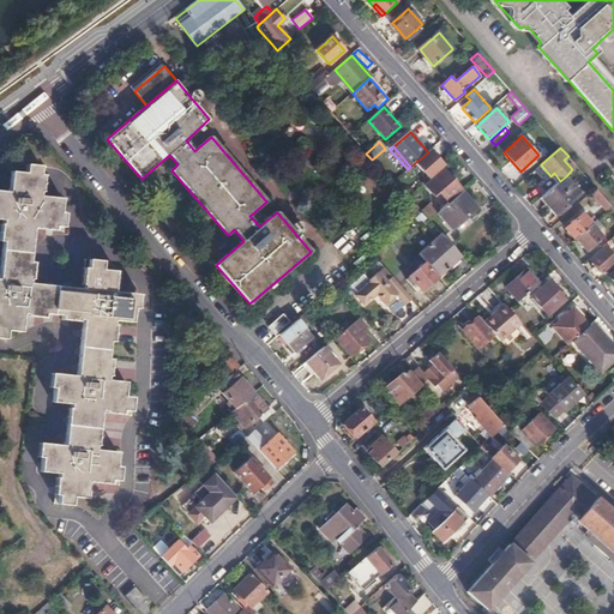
[(428,152),(416,162),(431,179),(445,166),(431,150),(428,152)]
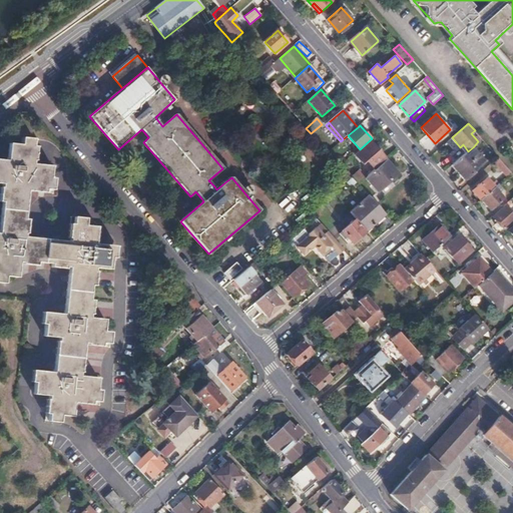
[(38,262),(46,263),(48,239),(24,236),(25,233),(27,233),(29,219),(25,218),(28,190),(53,193),(55,178),(52,178),(53,166),(33,163),(33,160),(35,160),(38,139),(23,137),(22,145),(10,143),(8,161),(0,159),(0,183),(3,184),(3,187),(1,187),(0,196),(0,201),(3,201),(0,224),(0,283),(6,284),(7,277),(18,278),(20,263),(23,263),(23,265),(37,266),(38,262)]
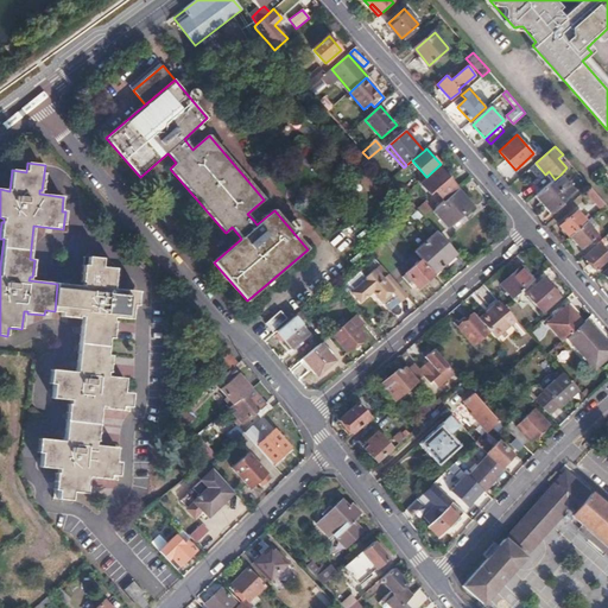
[(434,189),(443,201),(457,189),(439,169),(428,179),(422,185),(429,194),(434,189)]
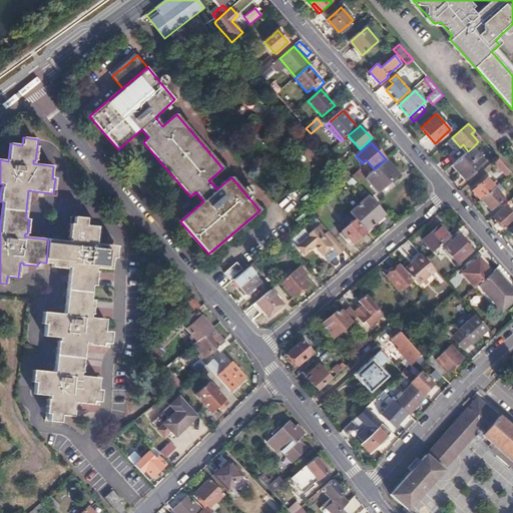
[(468,151),(452,165),(459,172),(465,179),(485,161),(479,154),(473,147),(468,151)]
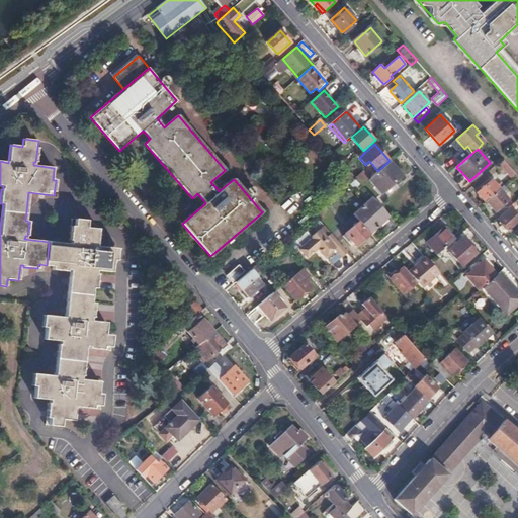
[(503,159),(498,163),(511,178),(516,174),(503,159)]
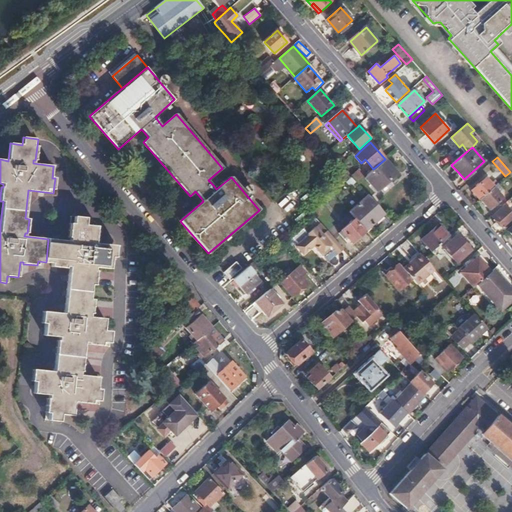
[(385,160),(366,177),(365,178),(376,191),(397,173),(385,160)]
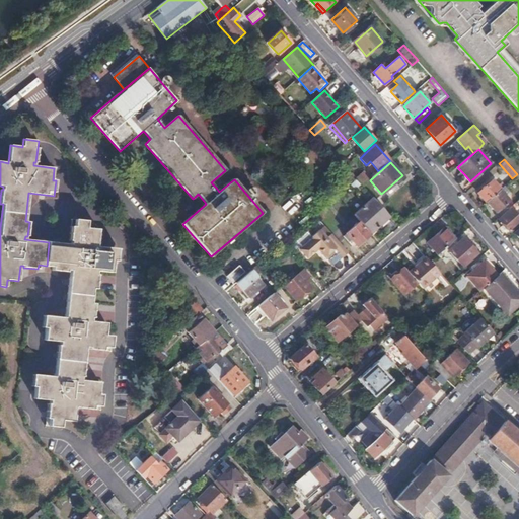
[(357,178),(364,187),(370,180),(371,179),(365,171),(357,178)]
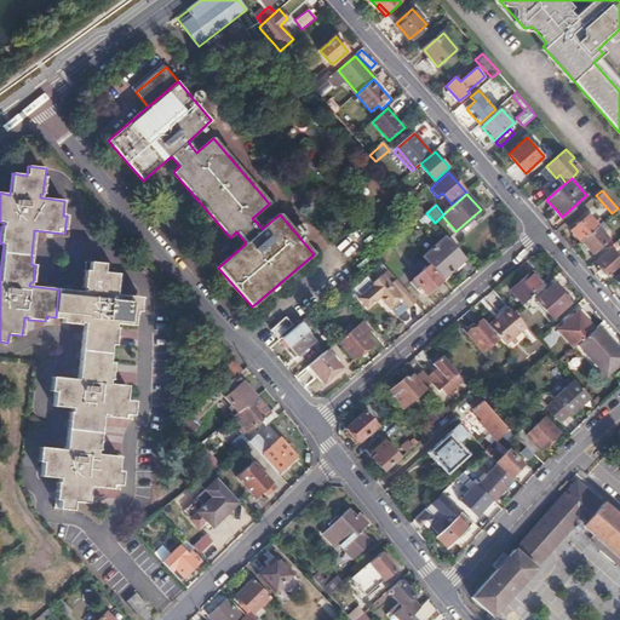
[(572,230),(580,241),(581,240),(597,225),(589,216),(572,230)]
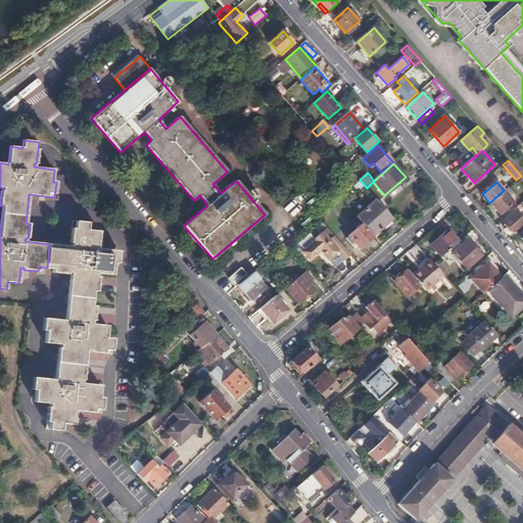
[(504,190),(490,202),(501,215),(515,202),(514,201),(510,196),(514,192),(508,187),(504,190)]
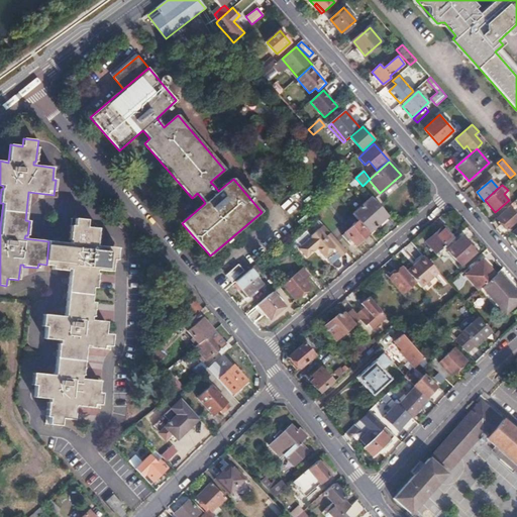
[(358,220),(370,232),(389,215),(379,203),(372,197),(352,213),(358,220)]
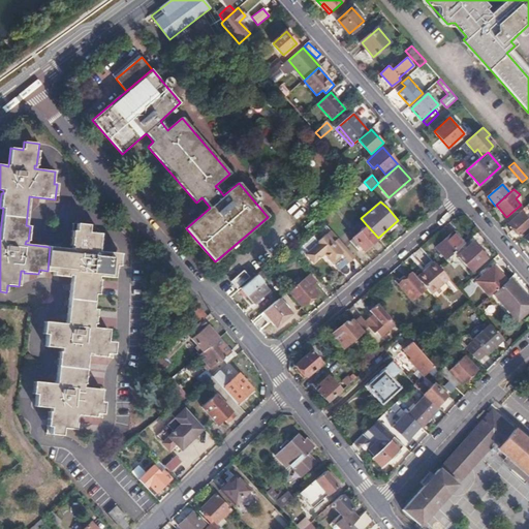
[(528,220),(522,213),(509,223),(520,236),(528,227),(528,220)]
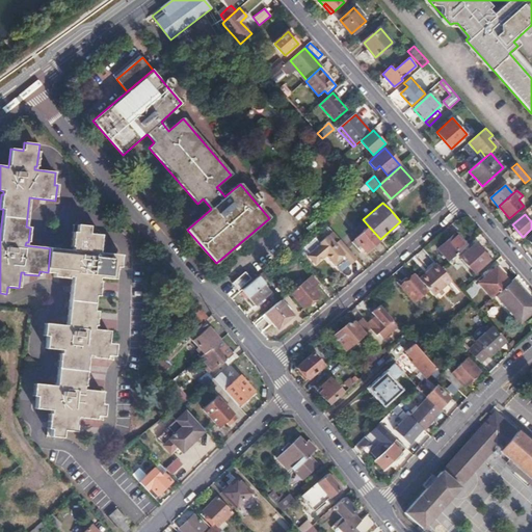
[(325,217),(322,219),(327,225),(330,223),(325,217)]
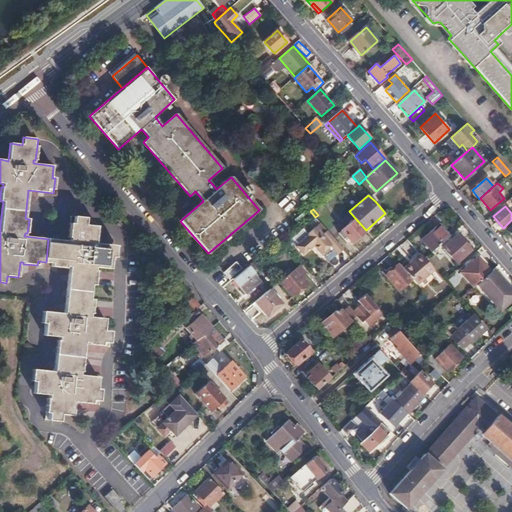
[(55,240),(52,263),(52,267),(66,268),(66,267),(69,267),(64,314),(46,312),(44,335),(60,337),(59,341),(57,341),(54,372),(37,370),(34,394),(49,395),(49,399),(47,399),(45,420),(60,422),(60,414),(72,416),(74,402),(98,405),(99,403),(100,390),(97,389),(98,377),(79,375),(80,372),(81,371),(83,356),(82,355),(84,342),(88,343),(88,344),(109,347),(110,331),(103,331),(105,319),(89,318),(90,314),(92,314),(94,299),(90,299),(91,285),(96,285),(97,271),(95,271),(95,267),(110,269),(113,246),(95,244),(97,226),(86,225),(86,218),(71,216),(68,237),(71,238),(70,241),(55,240)]
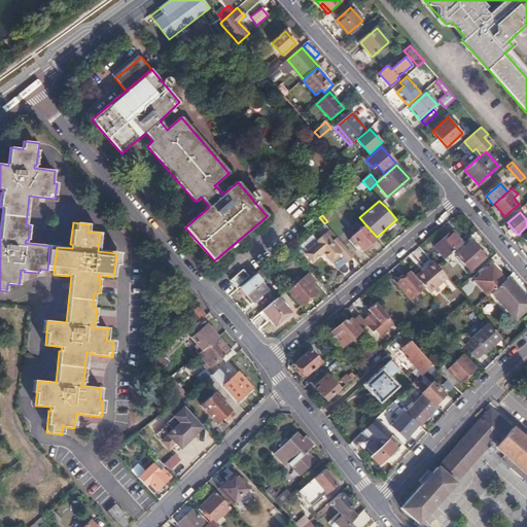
[(367,244),(377,237),(365,224),(350,237),(351,239),(350,240),(353,245),(355,243),(362,251),(369,245),(367,244)]
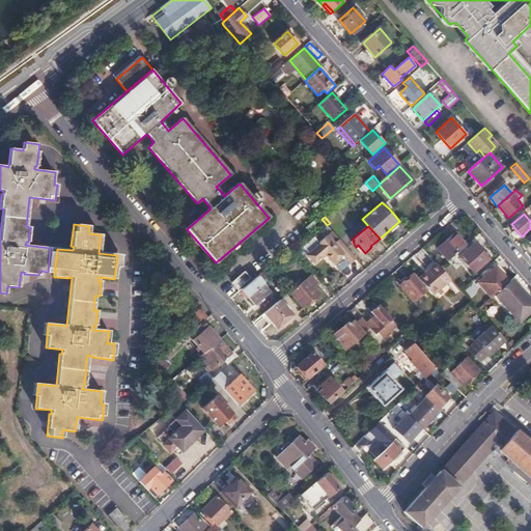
[(340,241),(333,233),(329,236),(335,245),(340,241)]
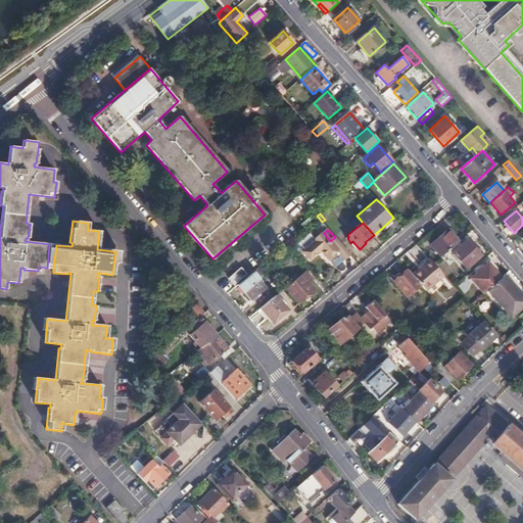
[(432,245),(442,257),(460,241),(449,230),(432,245)]
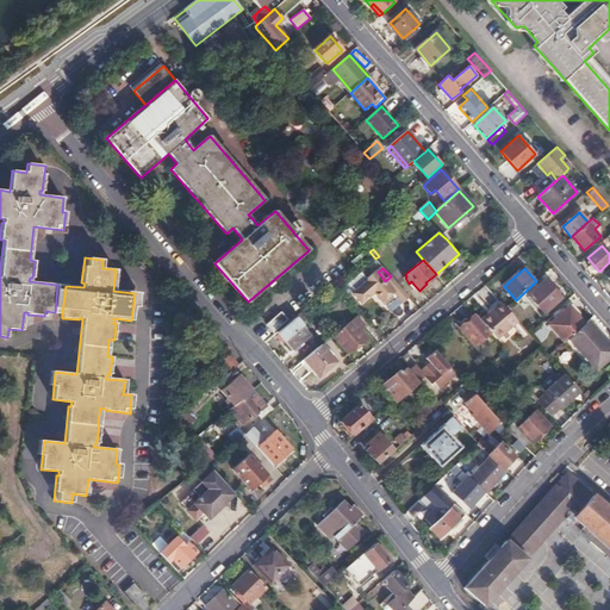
[(368,280),(361,272),(347,284),(356,296),(371,282),(368,280)]
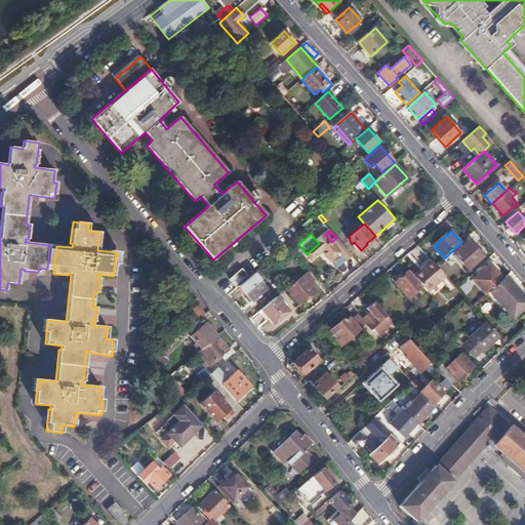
[(346,263),(353,256),(336,238),(331,242),(325,234),(317,241),(319,243),(306,254),(312,263),(320,256),(322,253),(325,256),(333,266),(341,257),(346,263)]
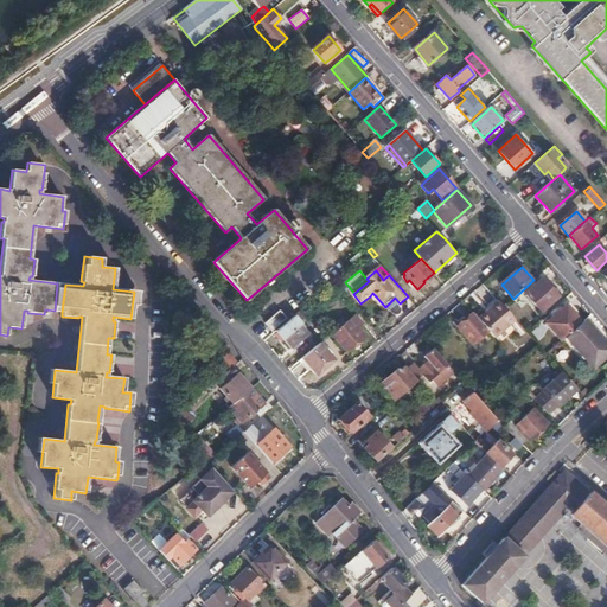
[(543,279),(526,294),(542,312),(560,296),(543,279)]
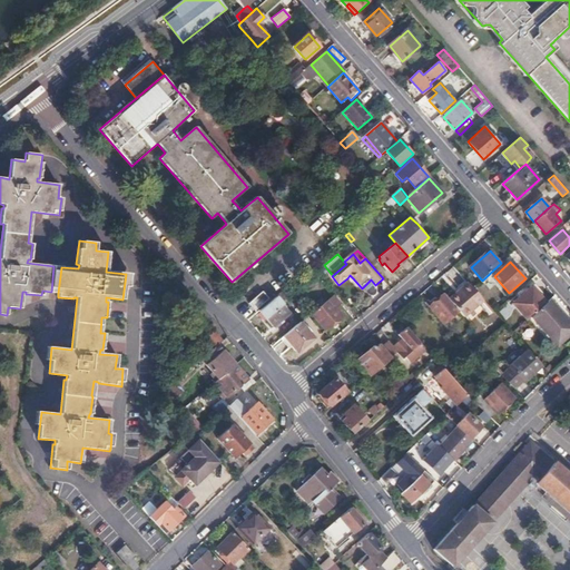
[(53,266),(51,292),(58,293),(61,267),(53,266)]
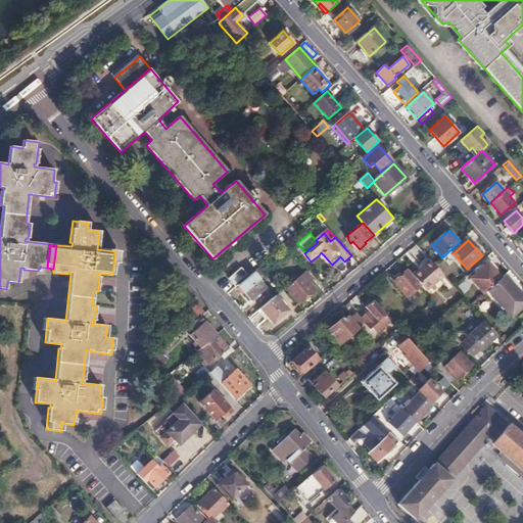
[(488,291),(503,278),(488,263),(470,279),(484,294),(488,291)]
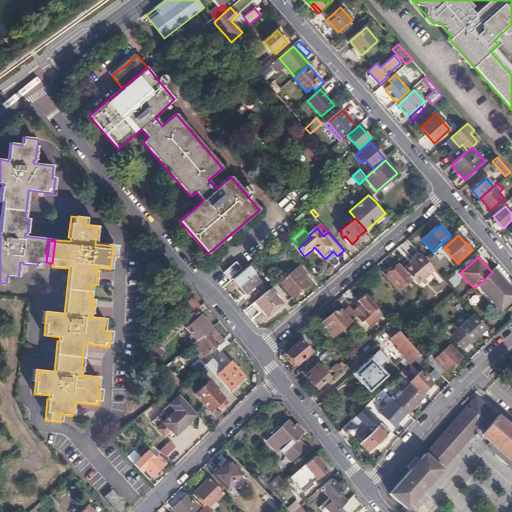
[(257,258),(247,266),(248,268),(235,281),(246,294),(260,282),(253,273),(262,264),(257,258)]
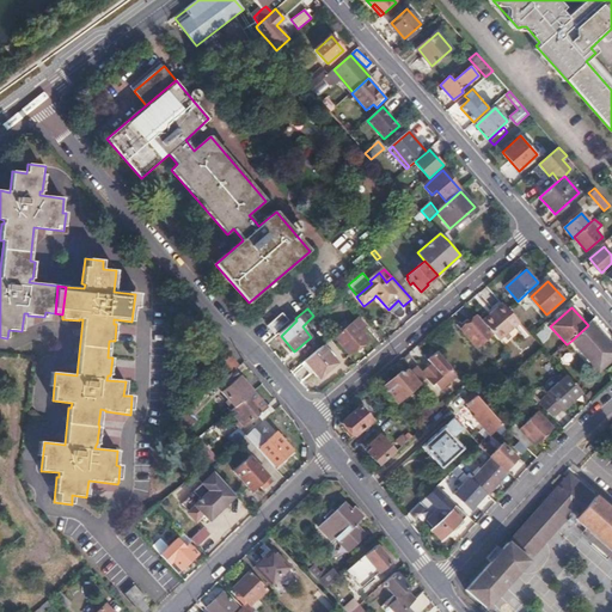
[(283,313),(268,325),(274,332),(288,320),(283,313)]
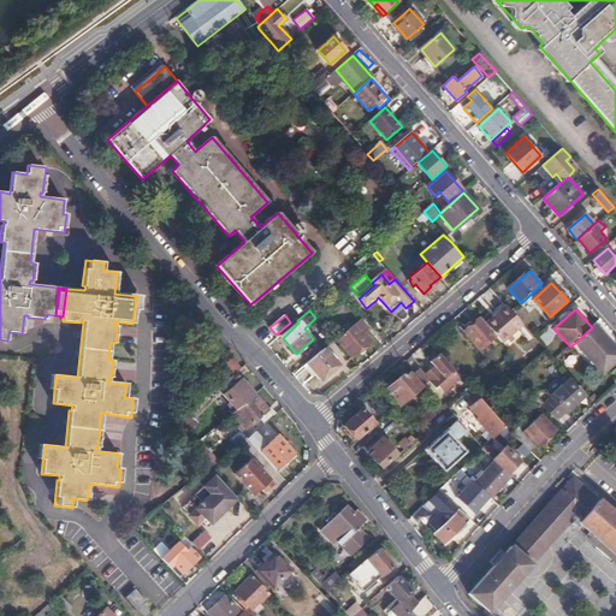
[(496,336),(481,319),(466,332),(480,349),(496,336)]
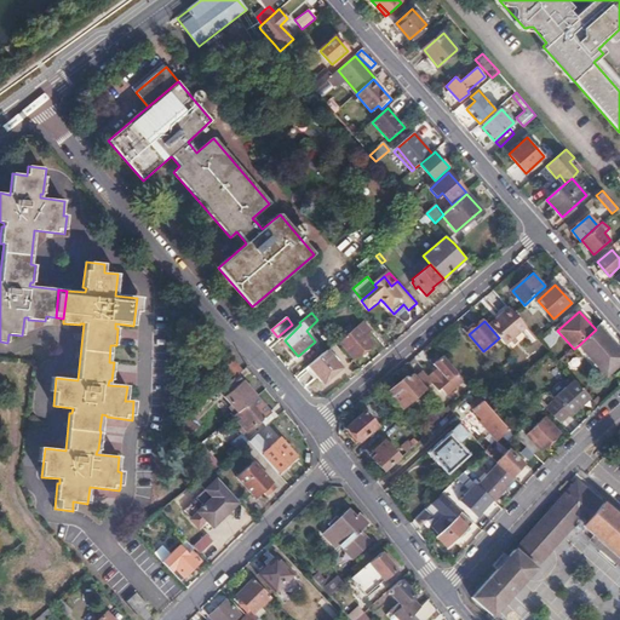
[(356,329),(340,343),(355,359),(372,344),(365,336),(371,331),(365,322),(356,329)]
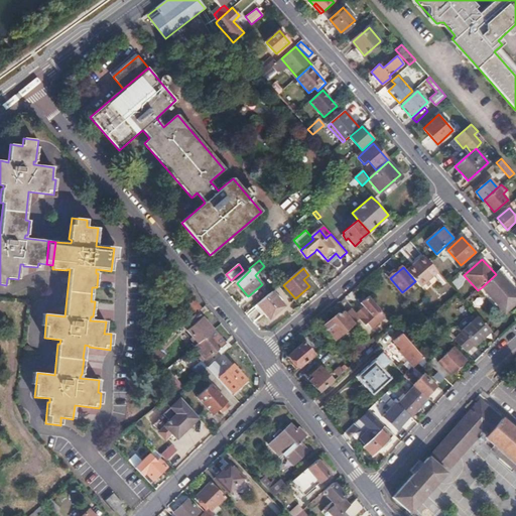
[(515,301),(515,295),(497,273),(496,274),(482,287),(504,312),(515,301)]
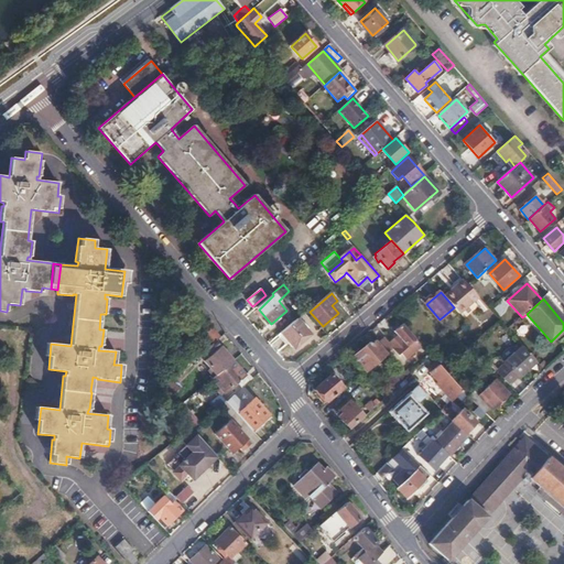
[(496,303),(489,308),(497,316),(503,311),(496,303)]
